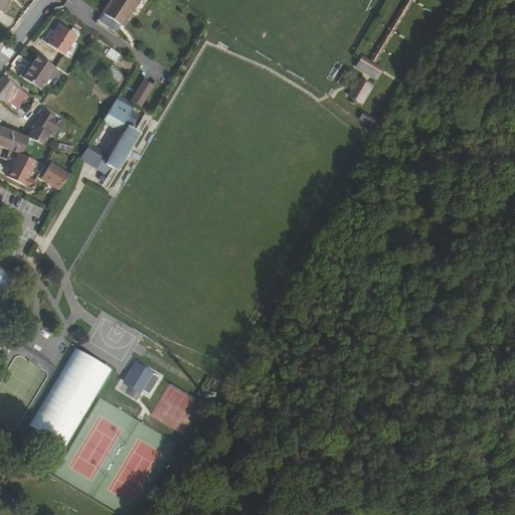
[(116,36),(139,0),(111,0),(97,23),(116,36)]
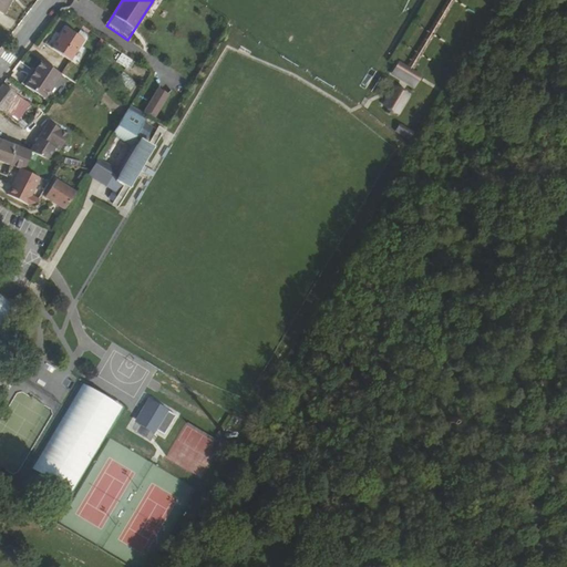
[(52,49),(71,61),(84,40),(76,35),(65,28),(52,49)]
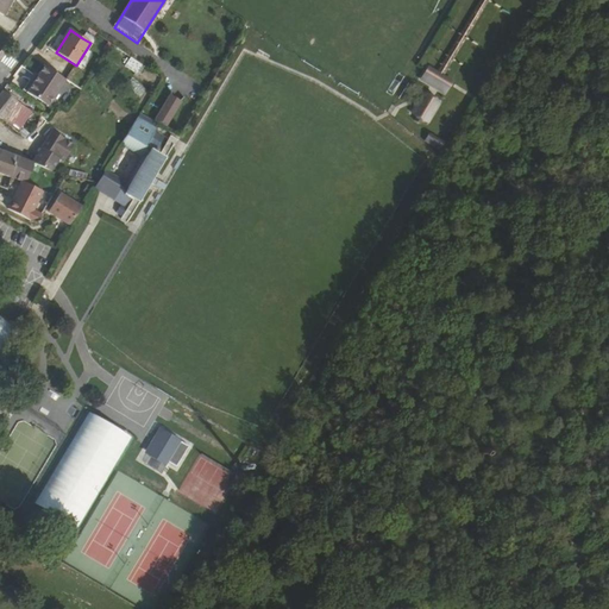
[(139,75),(145,67),(132,57),(126,66),(139,75)]
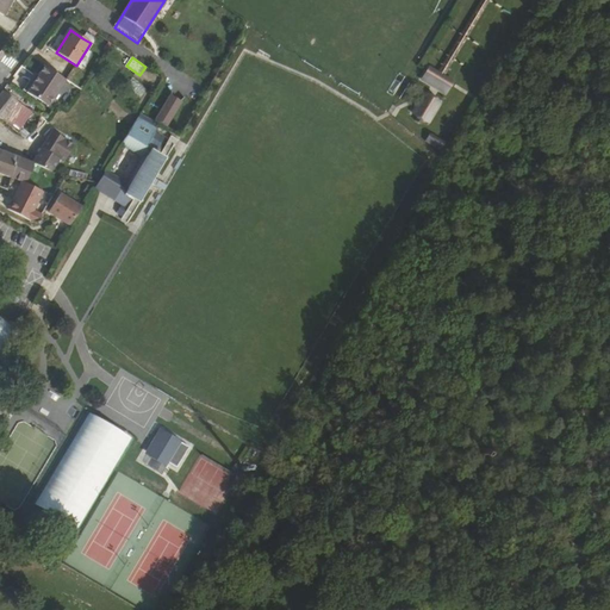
[(26,93),(48,107),(66,81),(44,67),(26,93)]
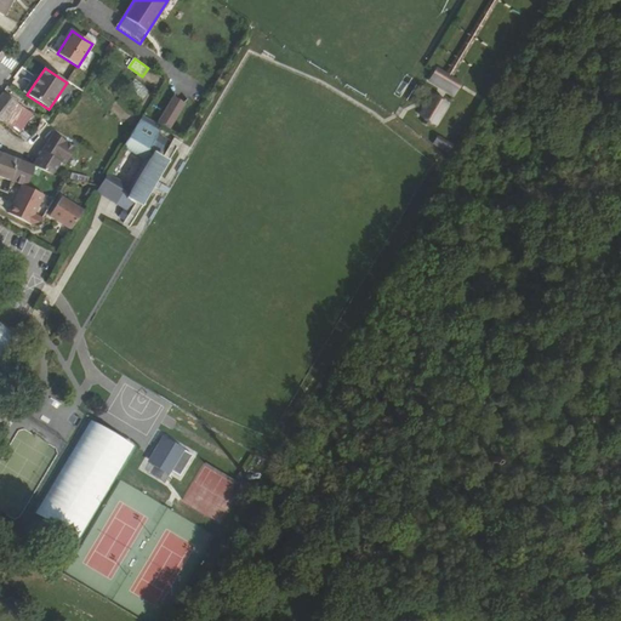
[(437,70),(434,74),(431,80),(453,95),(455,91),(459,85),(437,70)]
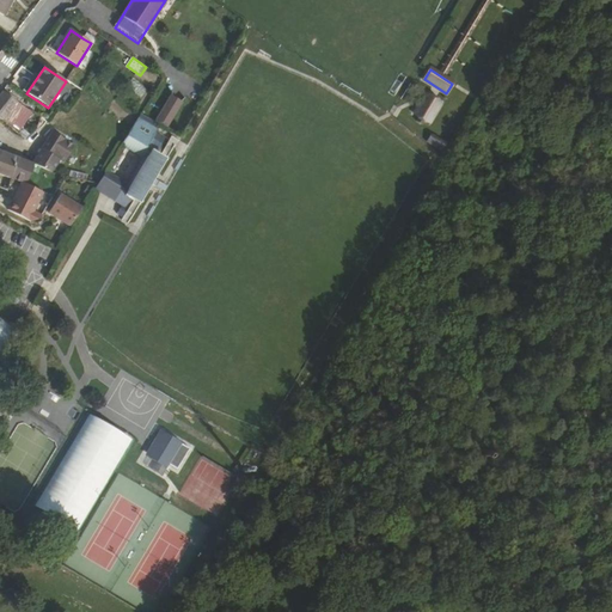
[(130,80),(126,92),(141,99),(147,87),(130,80)]
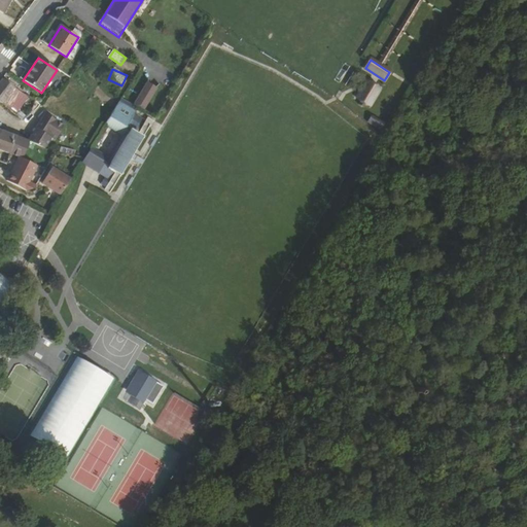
[(2,79),(0,81),(0,102),(2,104),(15,113),(28,98),(2,79)]
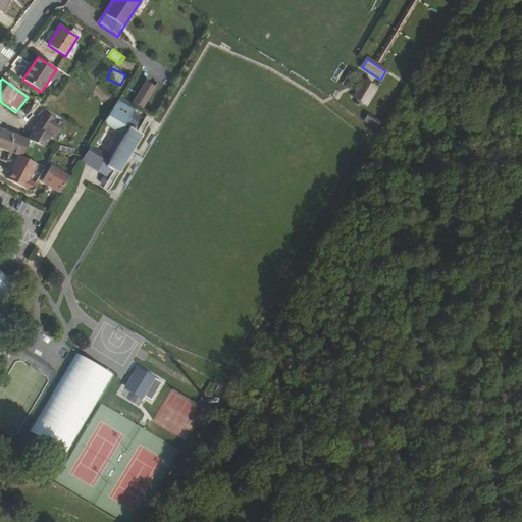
[(133,102),(143,109),(156,87),(146,81),(133,102)]
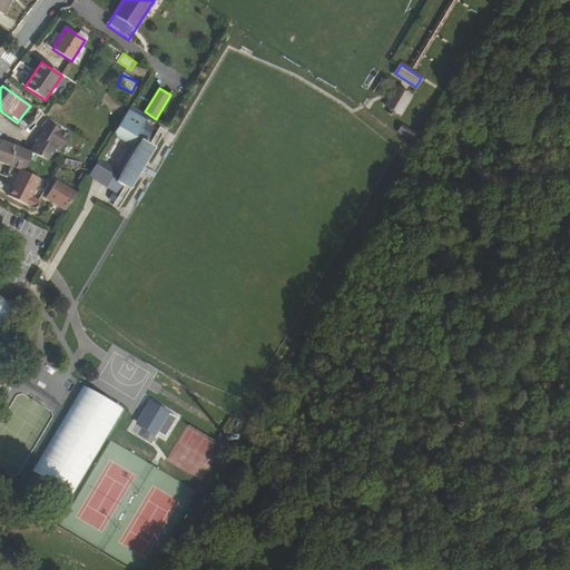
[(400,116),(411,97),(397,88),(386,107),(400,116)]
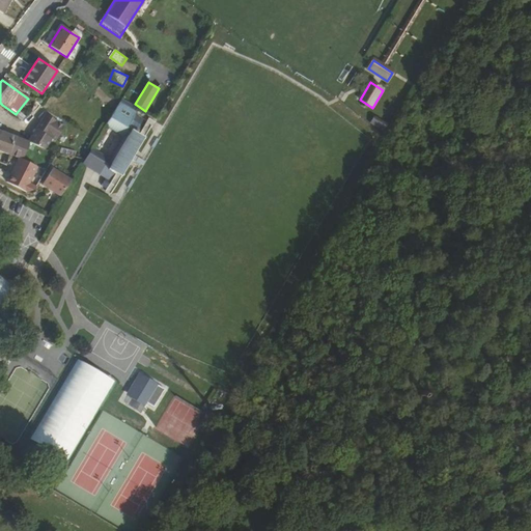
[(121,100),(119,103),(137,113),(139,110),(121,100)]
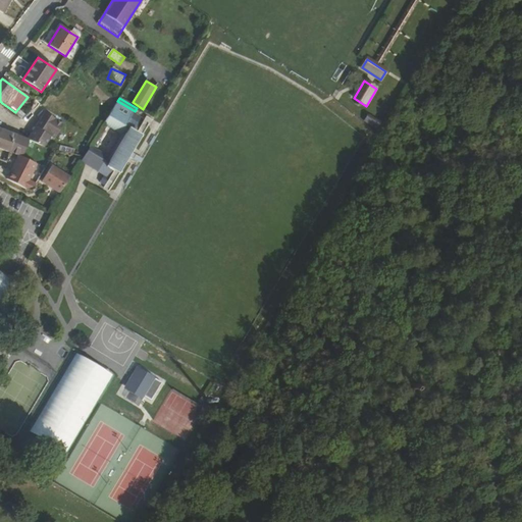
[(129,118),(135,111),(117,101),(103,123),(115,131),(119,128),(125,132),(124,136),(111,158),(108,157),(107,156),(102,164),(104,166),(100,173),(109,178),(104,188),(109,191),(152,119),(147,116),(141,125),(129,118)]
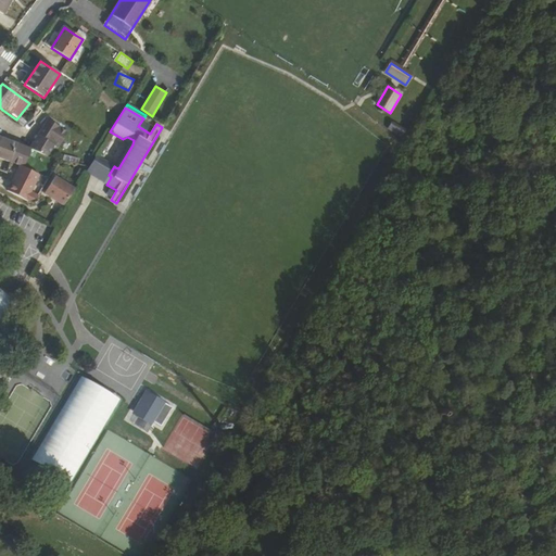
[(23,127),(29,121),(23,115),(16,122),(23,127)]
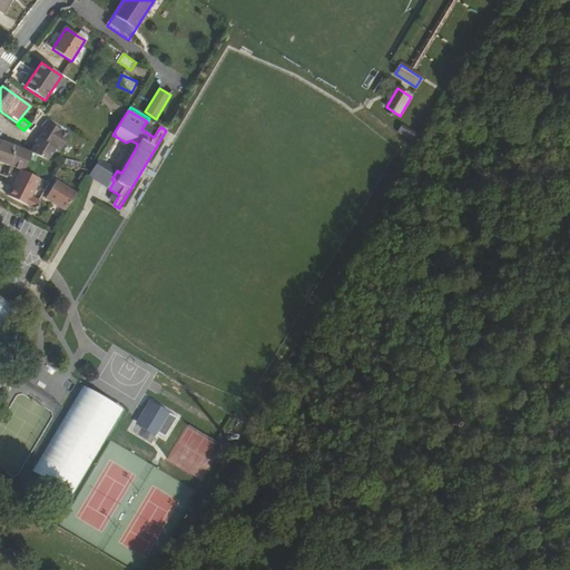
[(60,130),(61,130),(49,123),(30,153),(31,153),(48,160),(56,149),(60,151),(69,136),(60,130)]
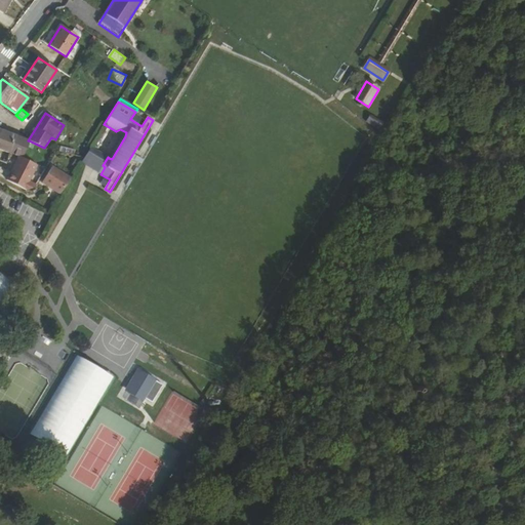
[(0,149),(23,158),(29,140),(28,140),(0,129),(0,149)]
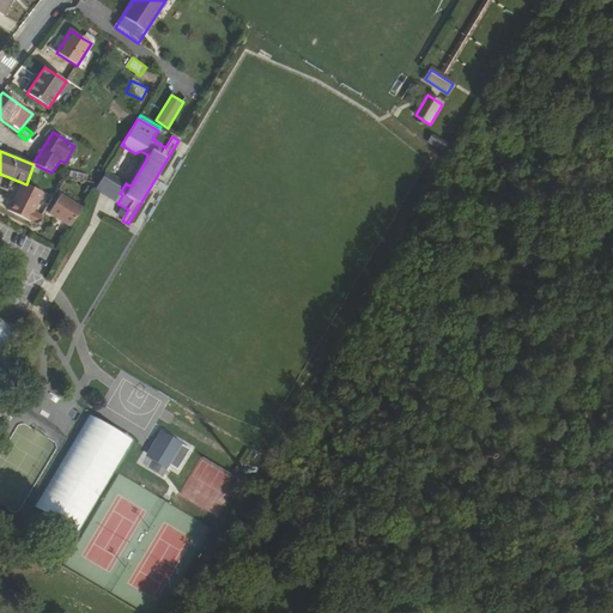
[(127,184),(131,186),(146,159),(147,155),(140,151),(135,153),(143,158),(127,184)]
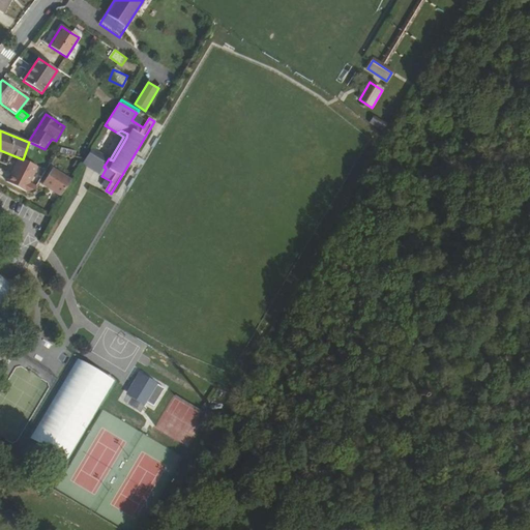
[(104,167),(109,158),(92,148),(82,164),(101,176),(106,169),(104,167)]
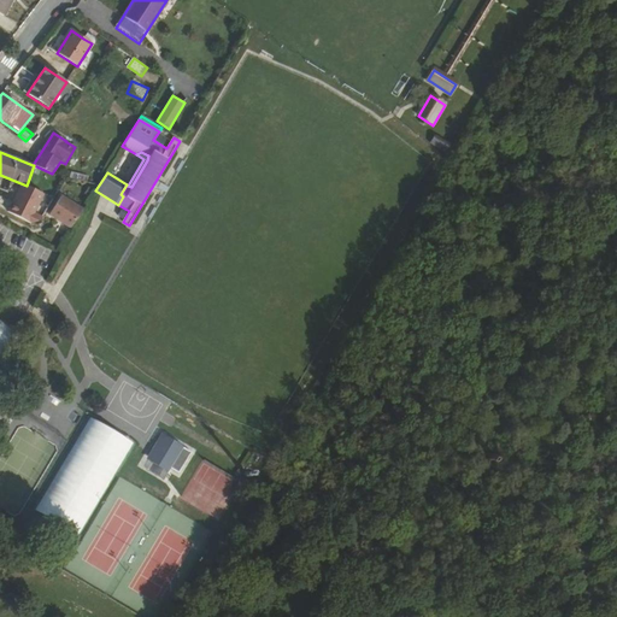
[(69,174),(68,182),(97,186),(98,177),(69,174)]
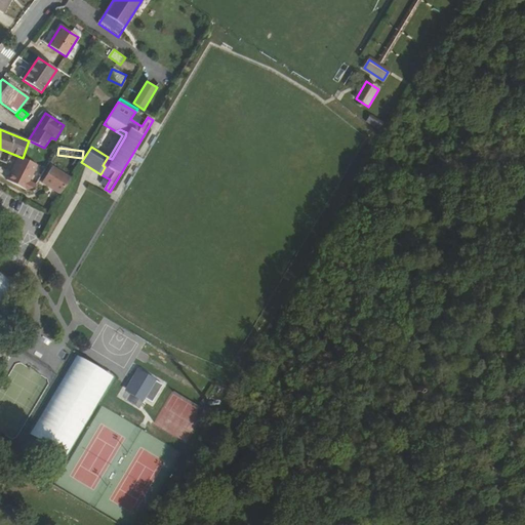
[(19,156),(7,180),(27,190),(35,188),(37,185),(30,180),(38,165),(19,156)]
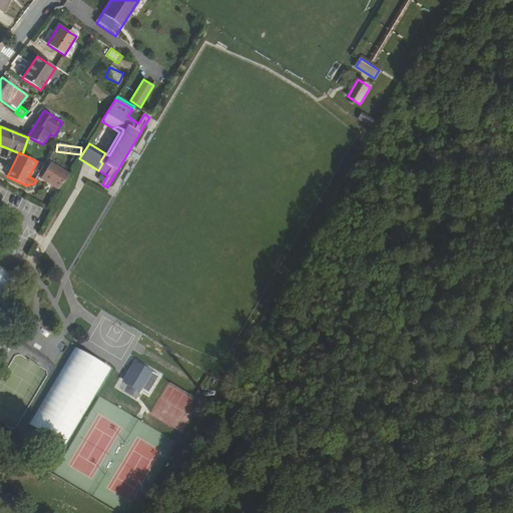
[(69,175),(52,164),(42,180),(59,191),(69,175)]
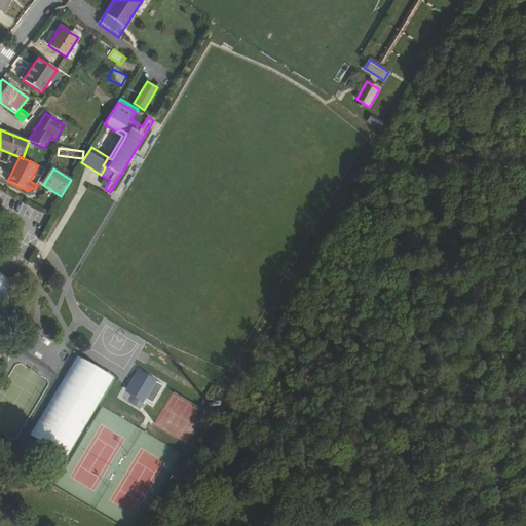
[(0,299),(12,283),(0,273),(0,299)]
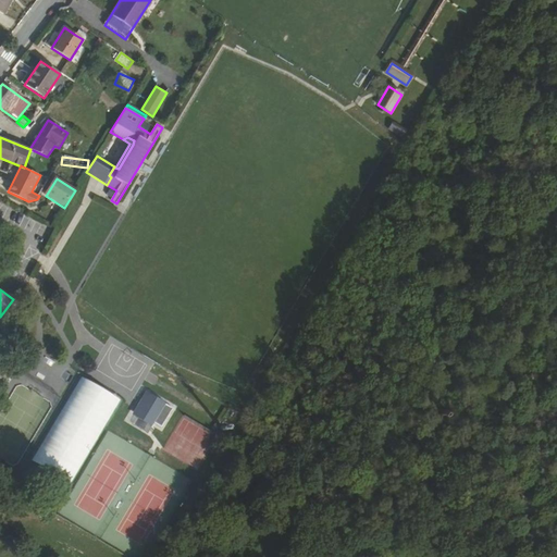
[(72,485),(122,401),(79,376),(29,459),(72,485)]
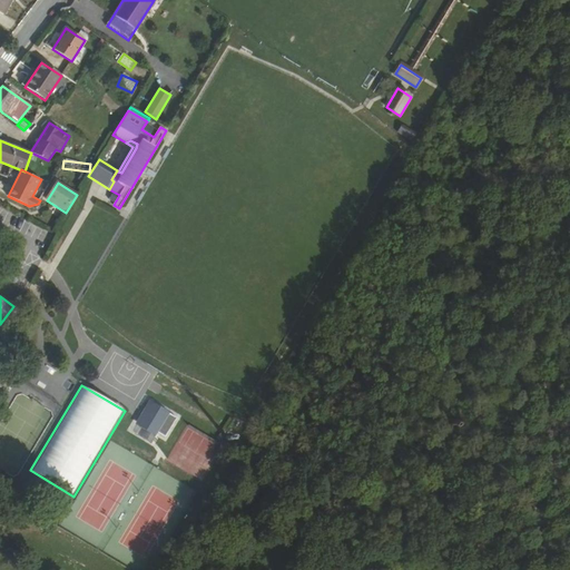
[(165,438),(177,419),(149,402),(138,421),(165,438)]
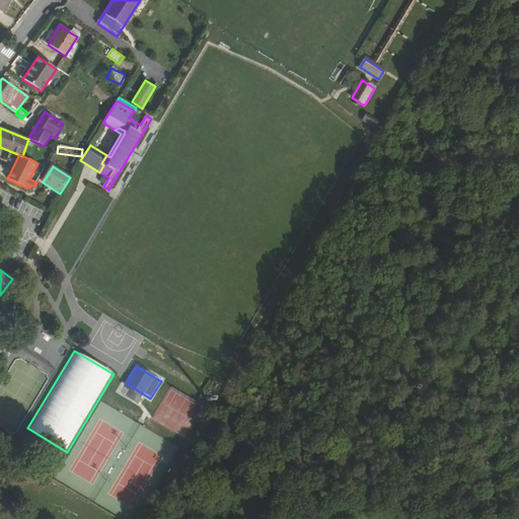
[(184,401),(181,411),(178,410),(174,422),(175,422),(173,428),(186,431),(190,419),(186,418),(189,408),(195,410),(196,404),(184,401)]
